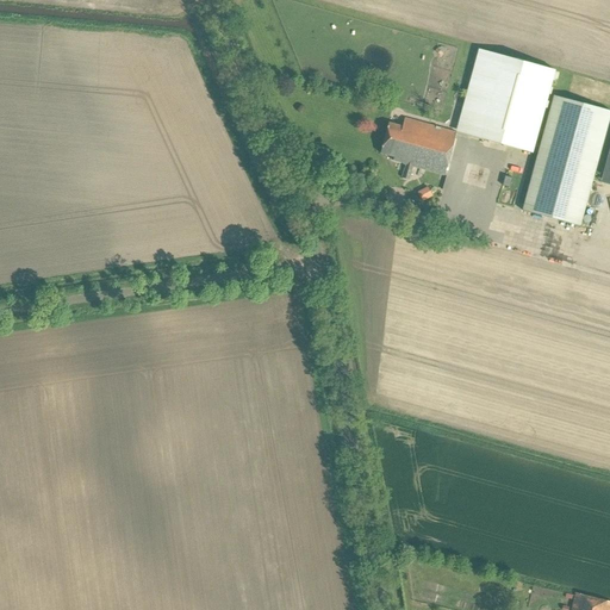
[(478,50),(456,132),(531,154),(554,70),(478,50)]
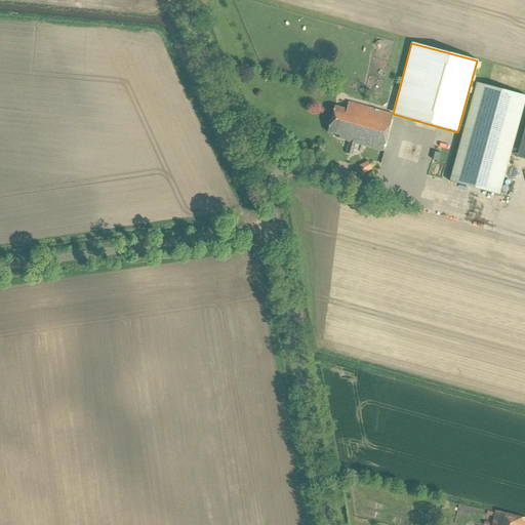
[(524,95),(476,82),(449,182),(498,195),(524,97),(524,95)]
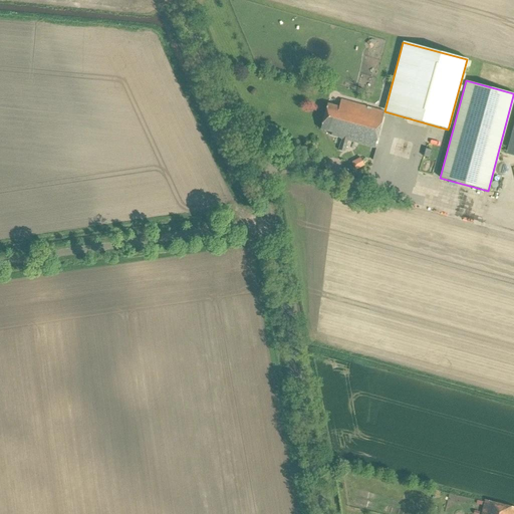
[(374,148),(384,111),(340,99),(338,107),(327,103),(320,130),(332,133),(331,136),(340,138),(339,139),(342,140),(341,143),(340,143),(338,151),(344,152),(347,141),(374,148)]
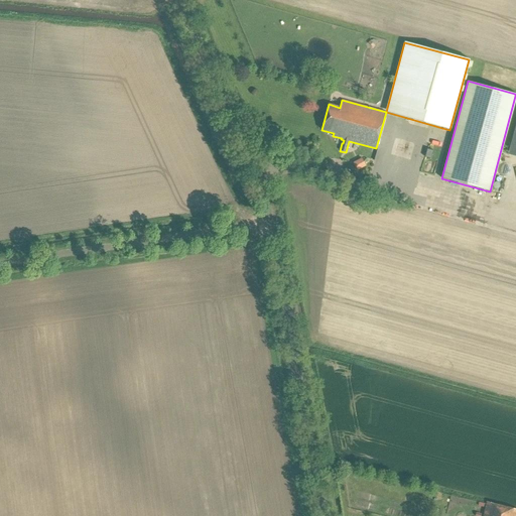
[(427,149),(424,157),(431,158),(433,150),(427,149)]
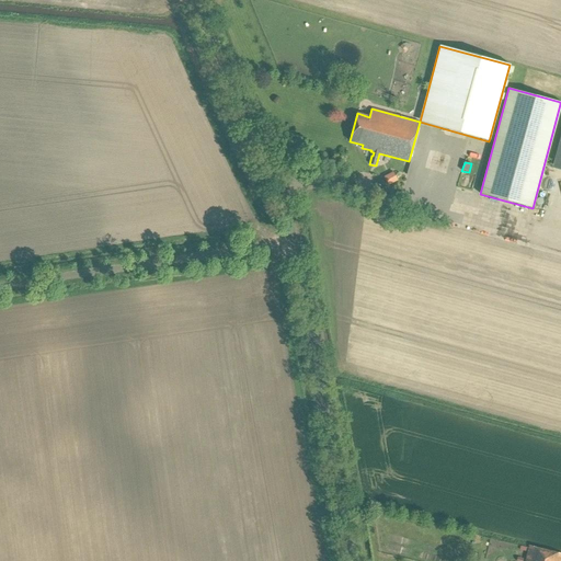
[(388,184),(398,181),(396,172),(385,175),(388,184)]
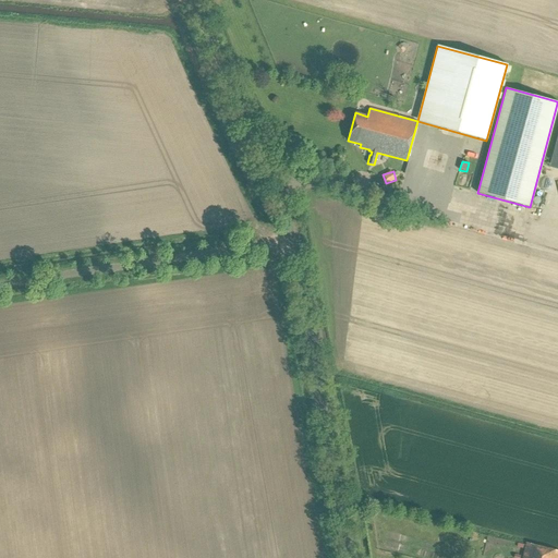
[(557,557),(557,550),(526,543),(522,557),(557,557)]
